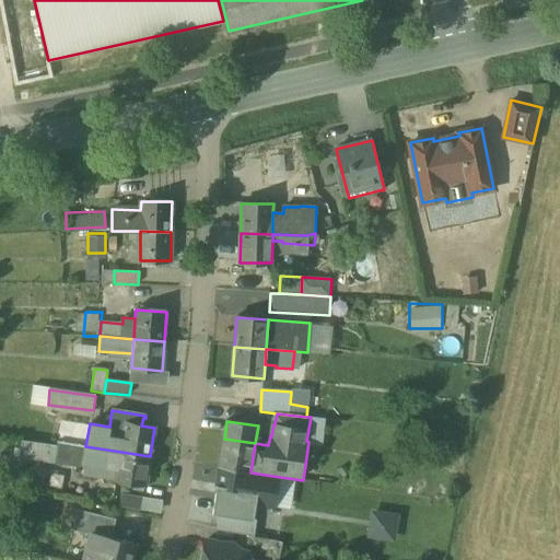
[(20,441),(7,439),(4,456),(16,458),(20,441)]
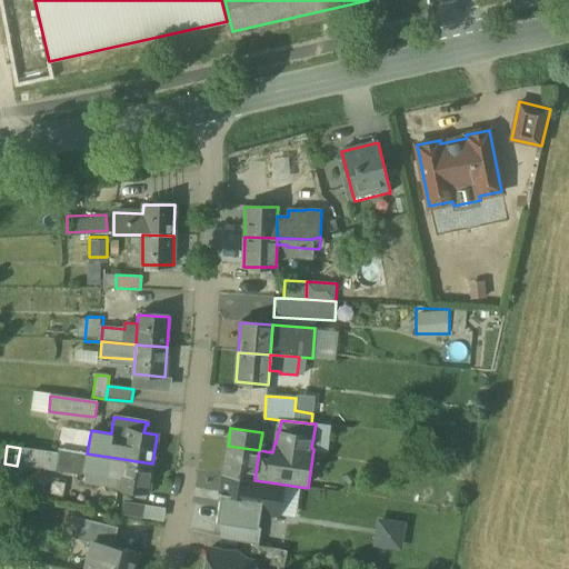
[(259,450),(228,446),(223,475),(255,480),(259,450)]
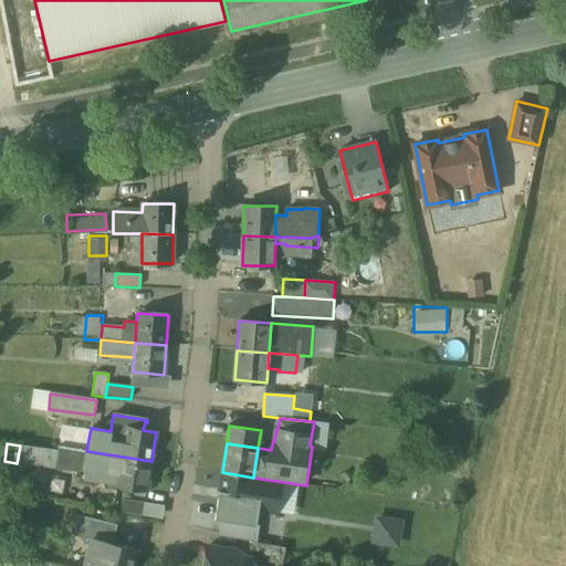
[(56,451),(20,446),(17,463),(54,469),(56,451)]
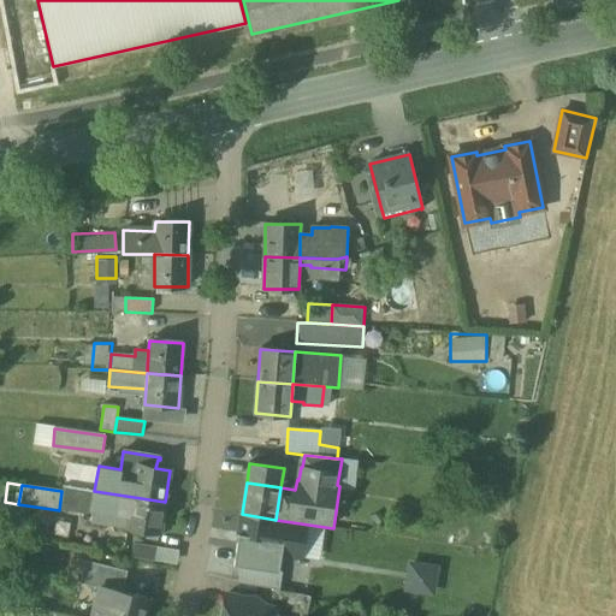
[(94,491),(63,486),(61,491),(59,510),(90,516),(92,511),(94,491)]
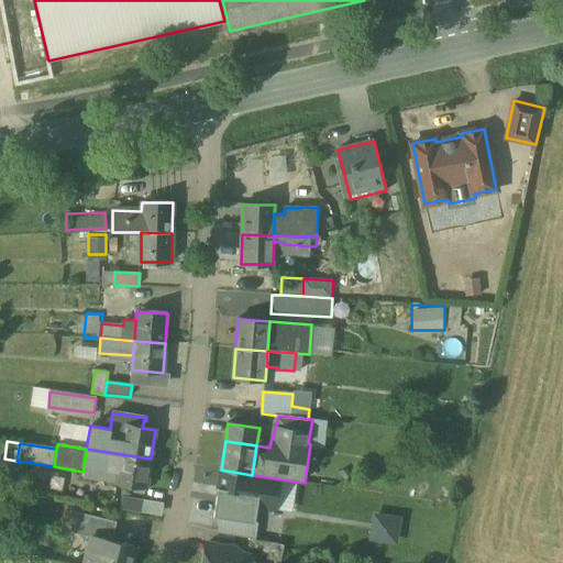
[(151,459),(86,449),(84,467),(116,472),(113,483),(145,488),(150,460),(151,460),(151,459)]
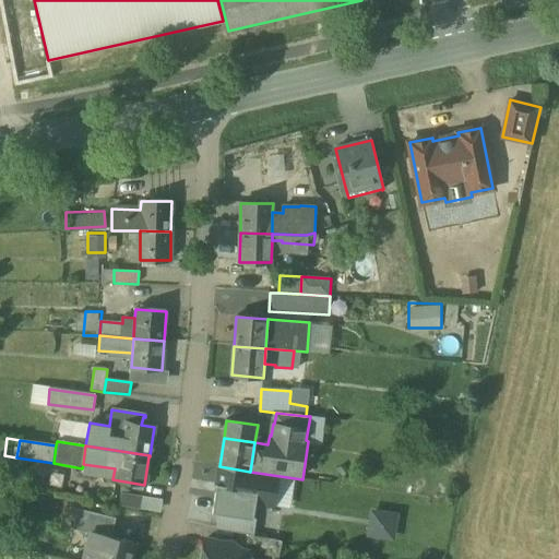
[(115,468),(83,464),(82,468),(81,475),(113,479),(115,468)]
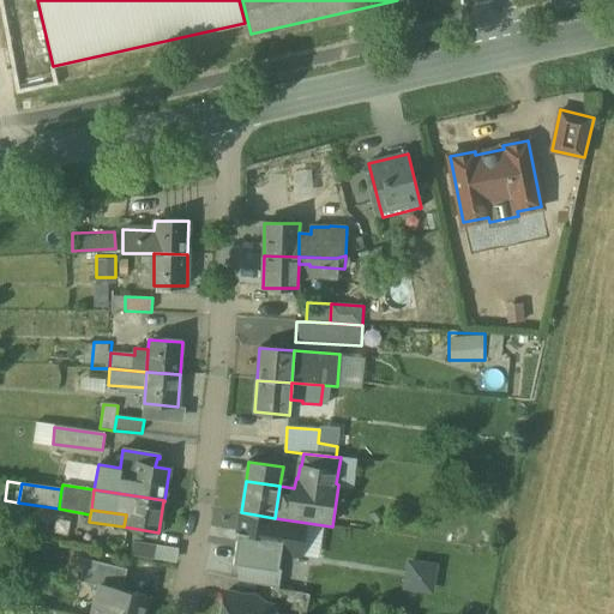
[(275,518),(241,512),(236,545),(270,549),(275,518)]
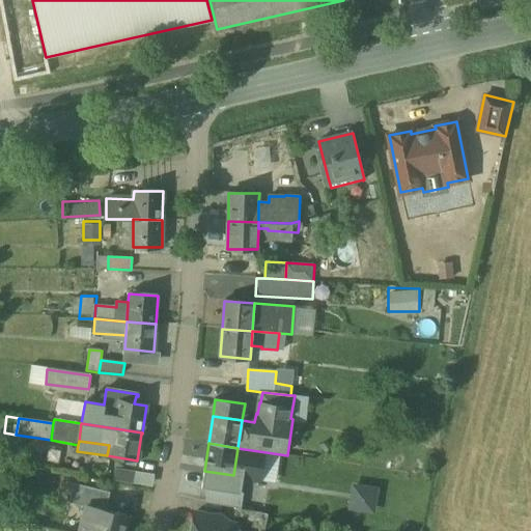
[(114,467),(114,480),(151,481),(152,468),(114,467)]
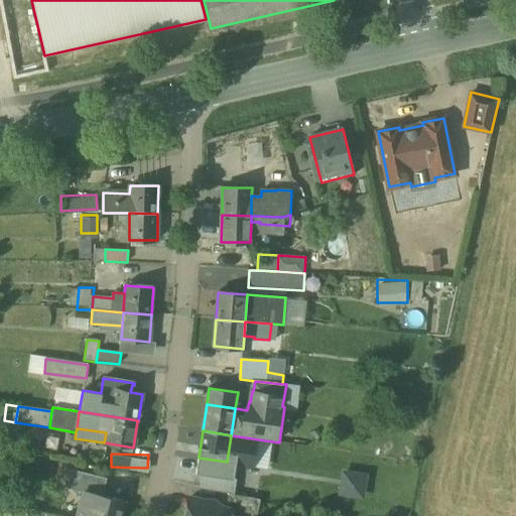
[(107,478),(72,469),(68,488),(84,492),(85,490),(103,495),(107,478)]
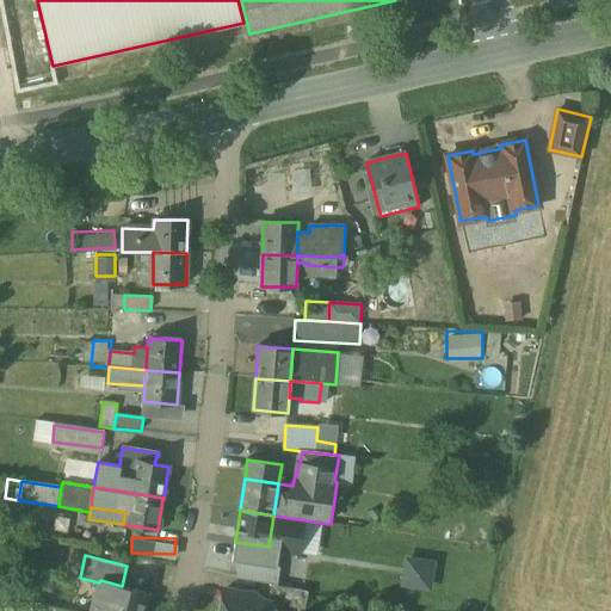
[(432,586),(433,557),(405,556),(405,585),(432,586)]
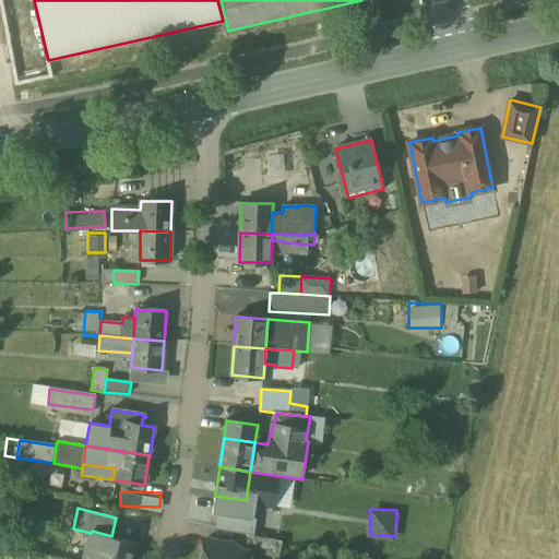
[(111,536),(92,531),(91,533),(83,558),(131,558),(135,543),(111,536)]
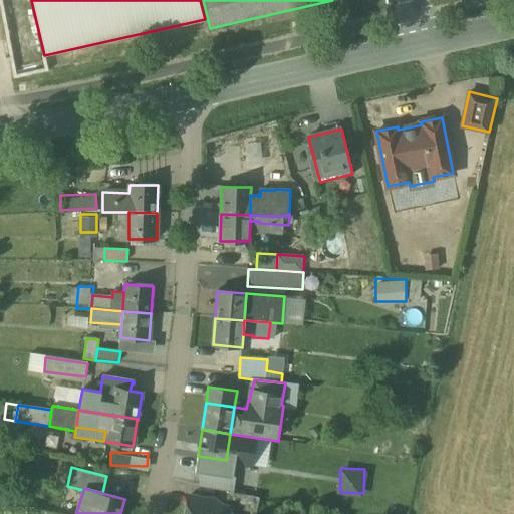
[(259,498),(229,492),(226,507),(226,508),(231,509),(256,513),(259,498)]
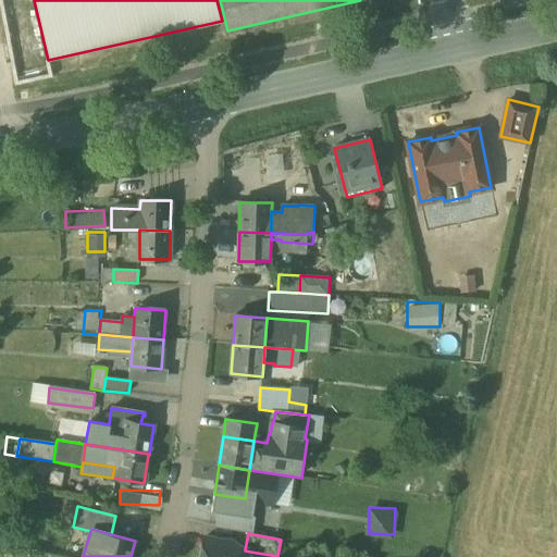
[(240,548),(229,542),(221,542),(205,537),(199,556),(249,556),(250,552),(245,551),(245,549),(240,548)]
